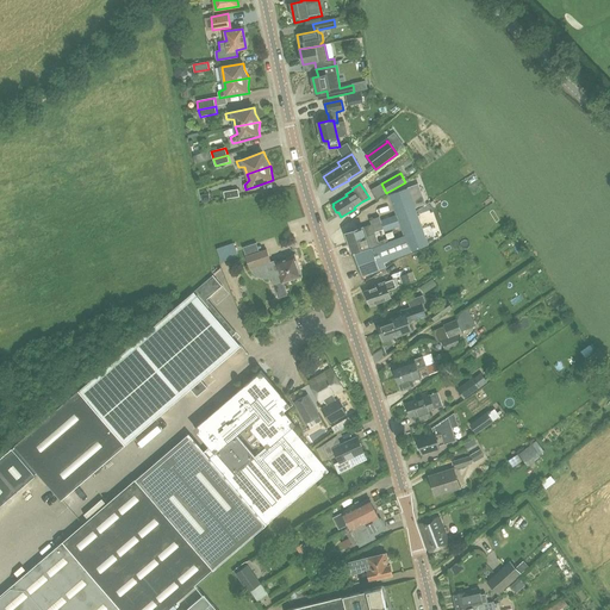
[(375,232),(384,229),(383,226),(398,221),(399,221),(398,217),(416,211),(409,188),(388,195),(397,215),(381,221),(380,217),(369,221),(372,224),(362,228),(347,234),(347,236),(346,236),(348,242),(349,241),(349,243),(375,234),(375,232)]
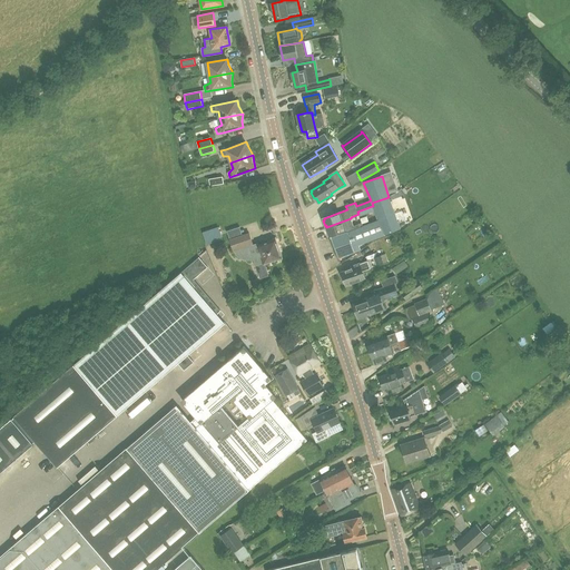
[(210,186),(224,184),(223,177),(209,179),(210,186)]
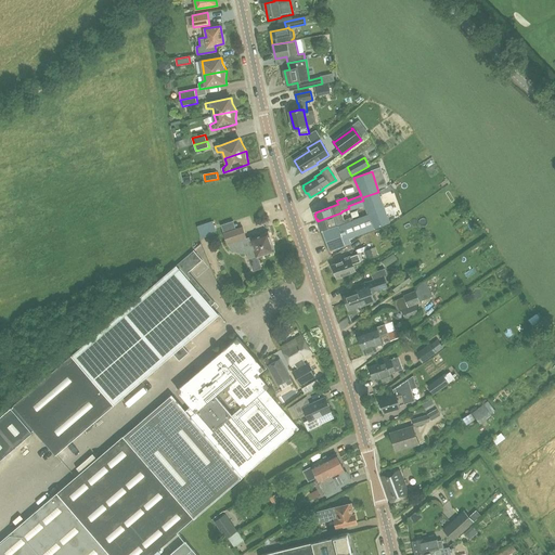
[(348,206),(349,208),(349,210),(364,206),(362,201),(348,206)]
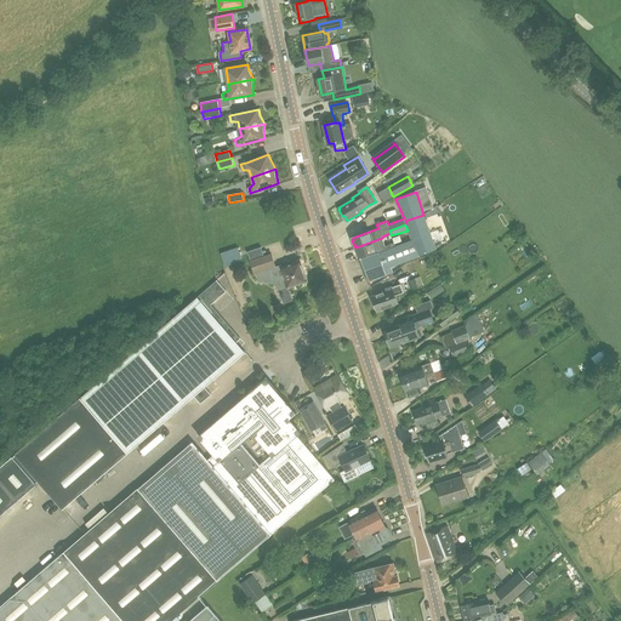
[(379,254),(393,248),(392,244),(386,246),(382,238),(355,248),(357,249),(355,249),(357,255),(359,255),(359,257),(360,256),(362,260),(379,254)]
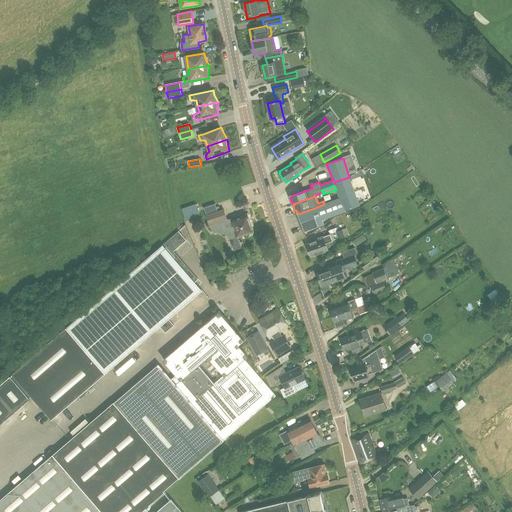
[(312,209),(298,214),(297,214),(304,234),(305,234),(304,232),(318,227),(323,224),(322,220),(335,215),(330,202),(324,204),(312,209)]
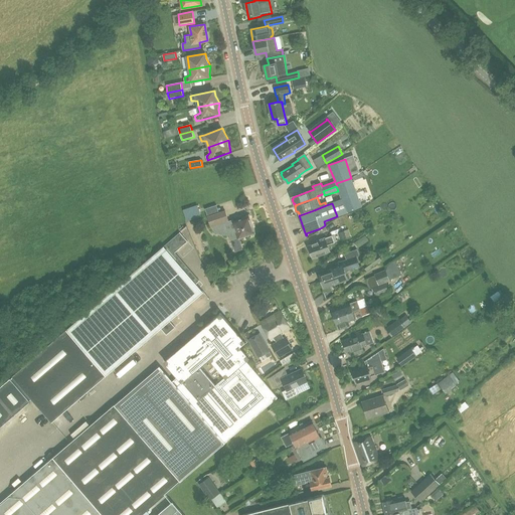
[(226,235),(228,234),(236,232),(238,237),(254,232),(249,216),(232,222),(232,220),(229,221),(225,210),(219,212),(207,216),(211,227),(213,229),(215,231),(216,233),(219,234),(220,234),(222,235),(223,235),(225,235),(226,235)]
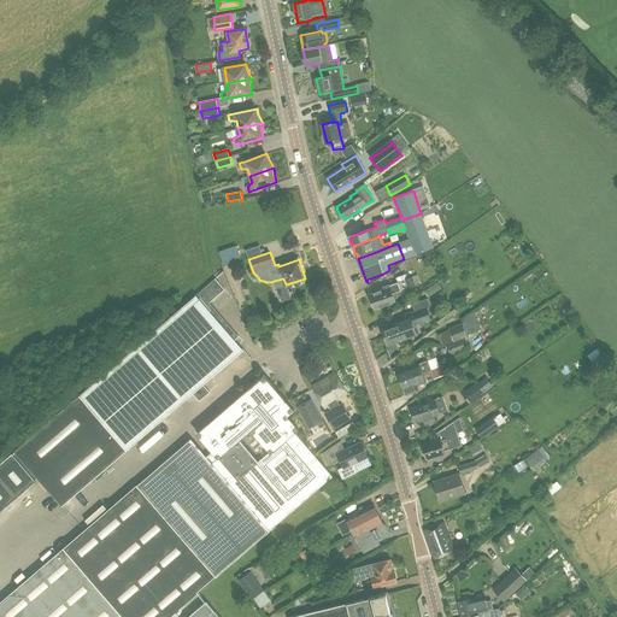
[(415,286),(415,285),(412,277),(405,280),(409,288),(415,286)]
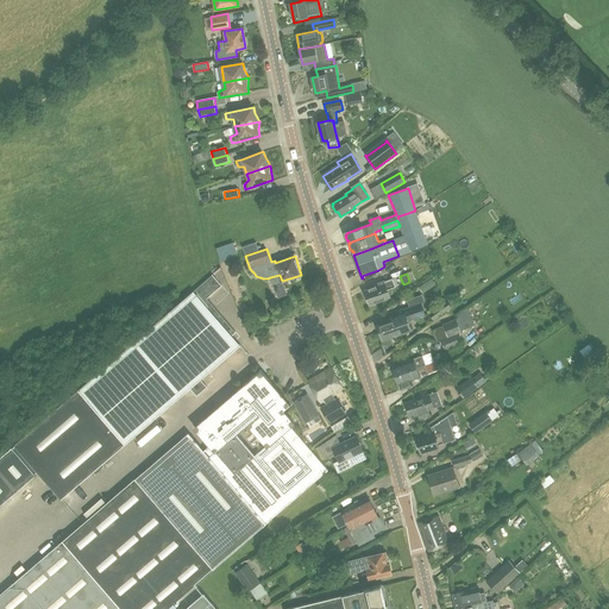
[(199,287),(208,297),(221,286),(213,275),(199,287)]
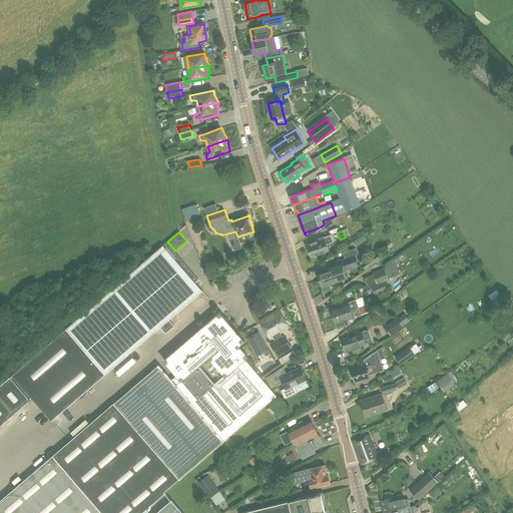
[(328,250),(326,244),(333,241),(331,234),(324,237),(324,236),(316,239),(316,241),(308,244),(312,257),(328,250)]
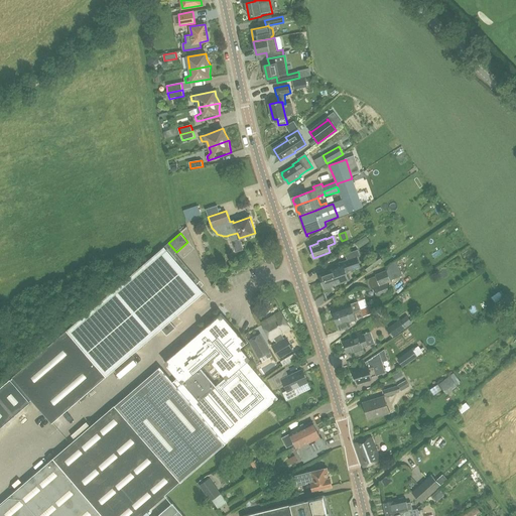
[(366,236),(355,243),(359,248),(370,241),(366,236)]
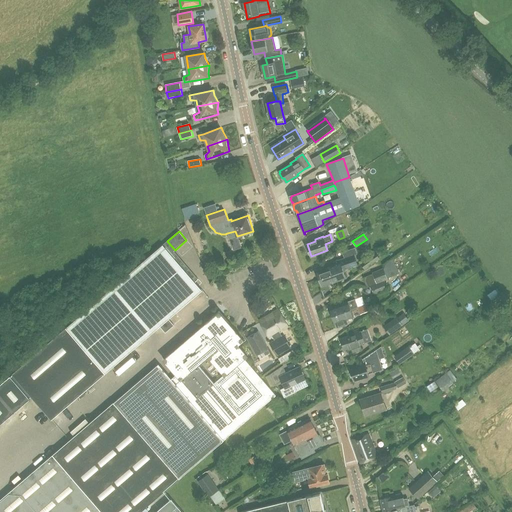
[(195,282),(163,245),(162,245),(66,328),(12,374),(10,376),(26,394),(28,393),(51,420),(108,372),(160,327),(165,333),(174,325),(169,319),(202,290),(195,282)]
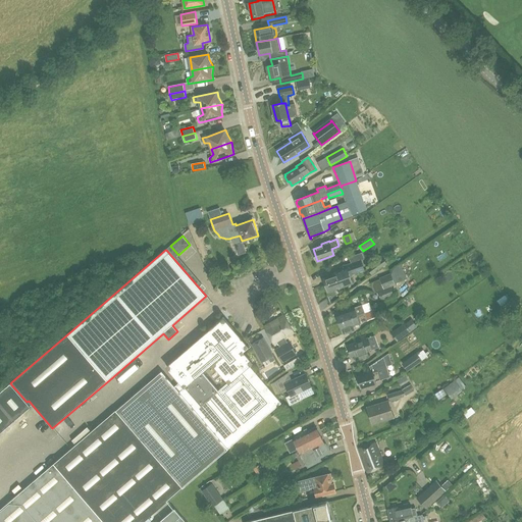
[(323,276),(326,284),(350,275),(350,276),(365,270),(361,260),(363,259),(361,253),(349,258),(351,263),(345,265),(345,268),(340,270),(323,276)]
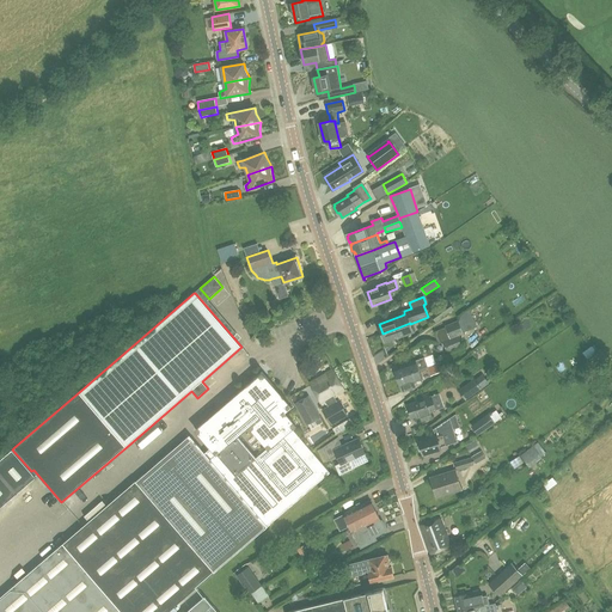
[(454,308),(450,301),(430,314),(436,323),(454,308)]
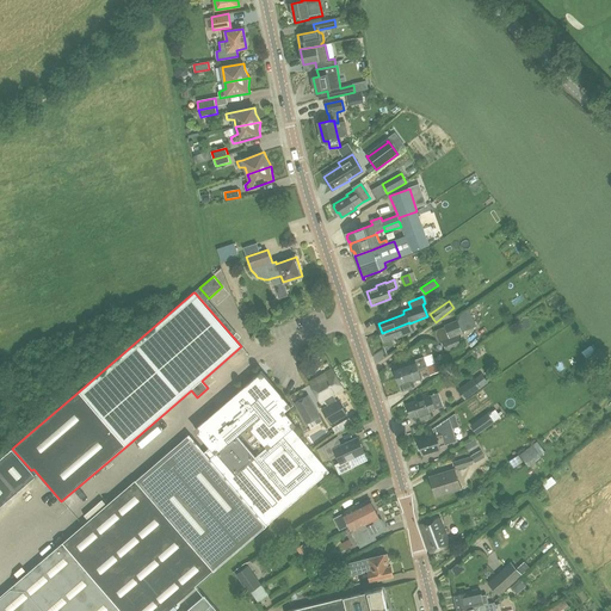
[(409,322),(382,333),(386,341),(403,335),(413,332),(412,329),(411,326),(409,323),(409,322)]
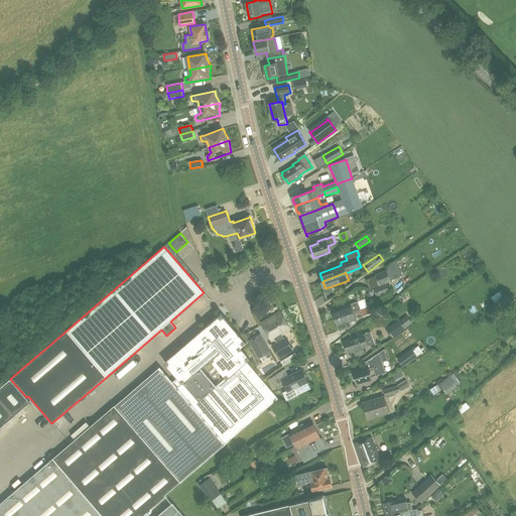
[(380,286),(386,283),(390,281),(386,272),(376,275),(376,276),(380,286)]
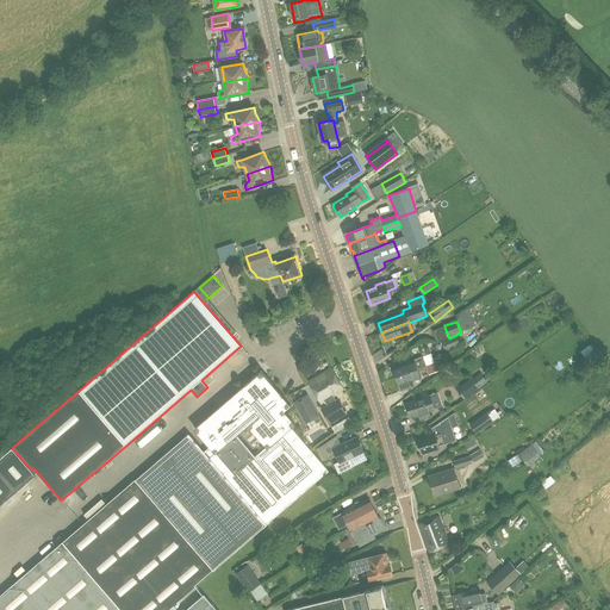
[(461,346),(456,335),(449,338),(442,341),(442,342),(446,352),(461,346)]
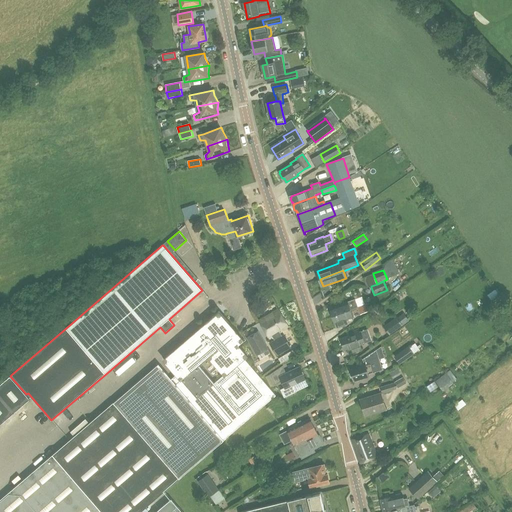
[(186,315),(209,299),(205,293),(182,308),(186,315)]
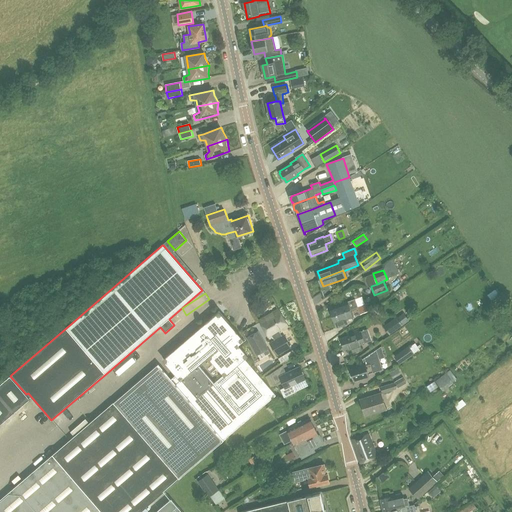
[(365,296),(358,298),(364,314),(371,311),(365,296)]
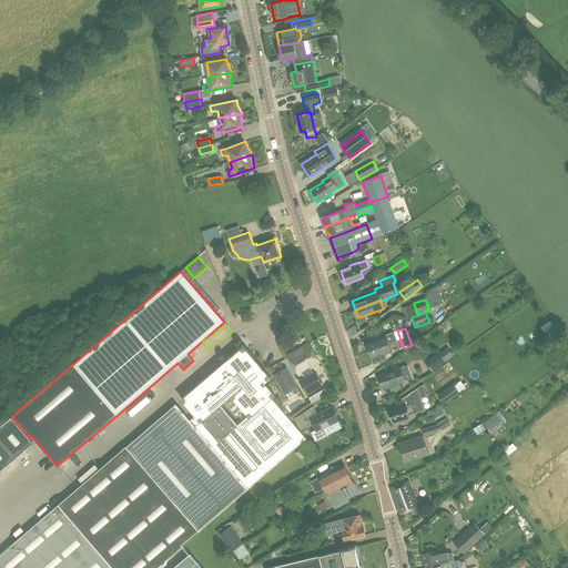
[(388,344),(397,341),(394,332),(385,335),(366,342),(369,350),(388,344)]
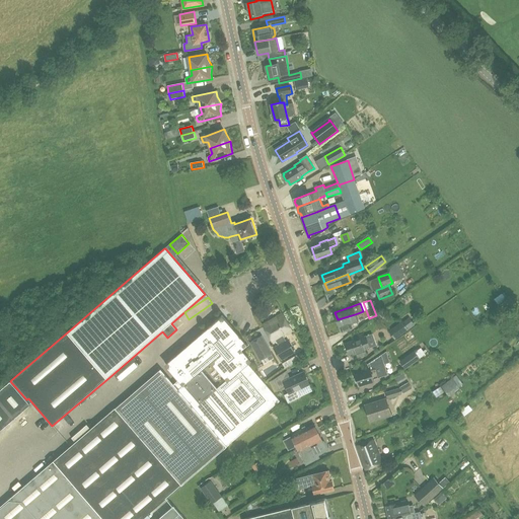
[(365,318),(363,311),(355,314),(338,319),(340,327),(341,327),(342,331),(353,328),(351,323),(357,321),(365,318)]
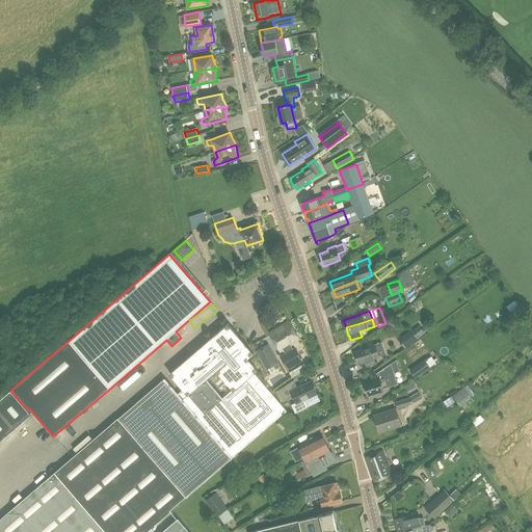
[(183,338),(193,326),(188,322),(178,333),(183,338)]
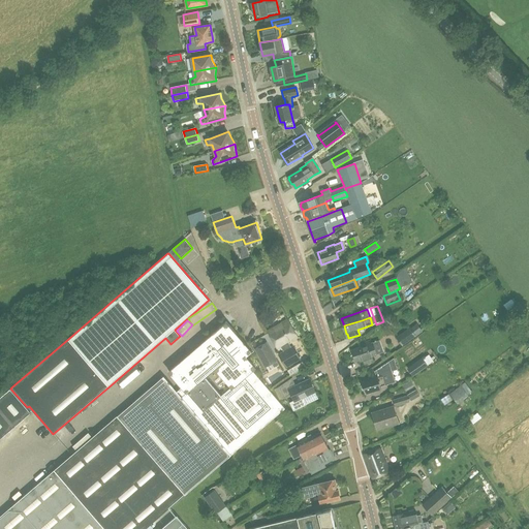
[(300,359),(292,346),(291,347),(289,343),(298,338),(287,320),(269,331),(279,349),(281,347),(283,351),(279,354),(286,367),(300,359)]
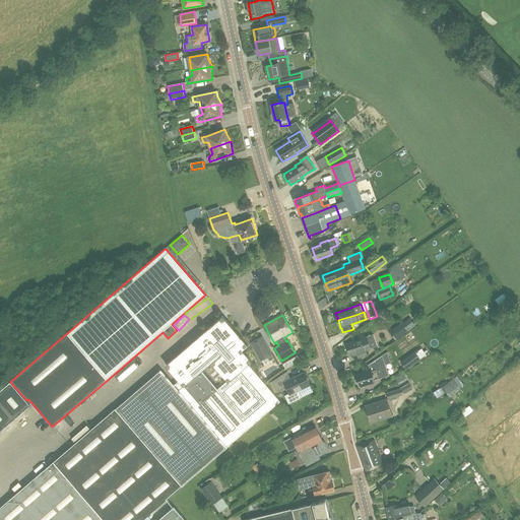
[(223,316),(161,369),(115,409),(183,486),(225,446),(228,448),(281,401),(239,354),(249,345),(223,316)]
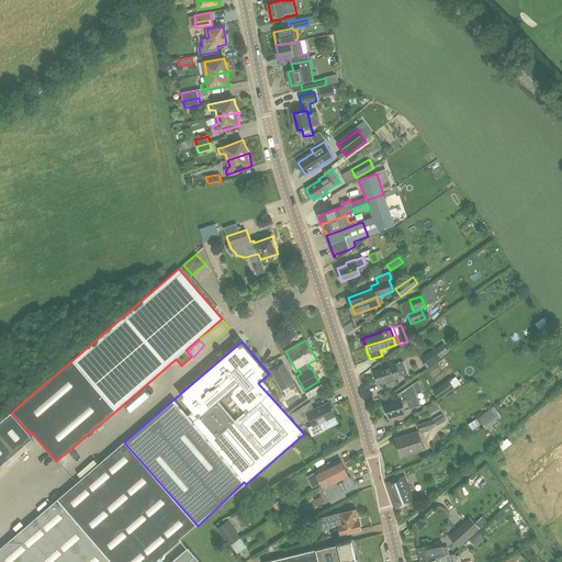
[(427,368),(440,357),(435,349),(426,355),(428,358),(423,361),(427,368)]
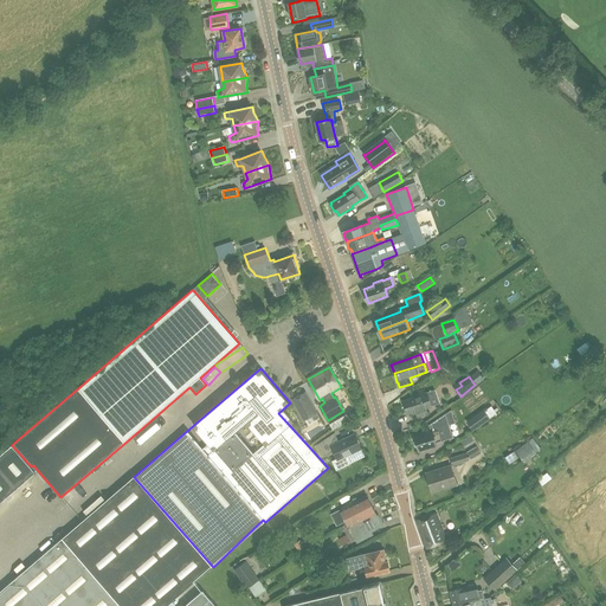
[(429,398),(427,393),(425,393),(424,389),(411,394),(412,399),(404,401),(407,414),(417,411),(418,417),(427,413),(426,408),(423,399),(429,398)]
